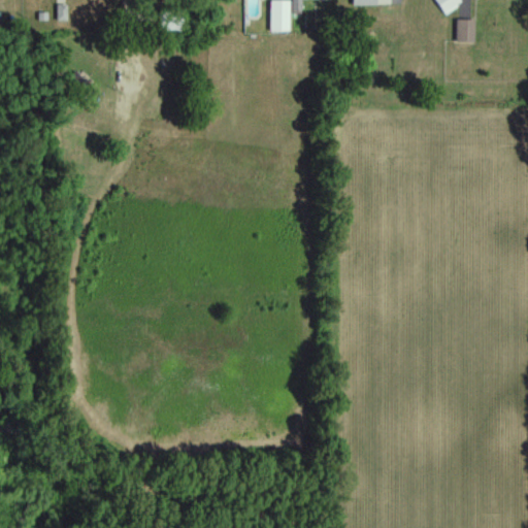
[(434,0),(444,15),(462,4),(459,0),(434,0)]
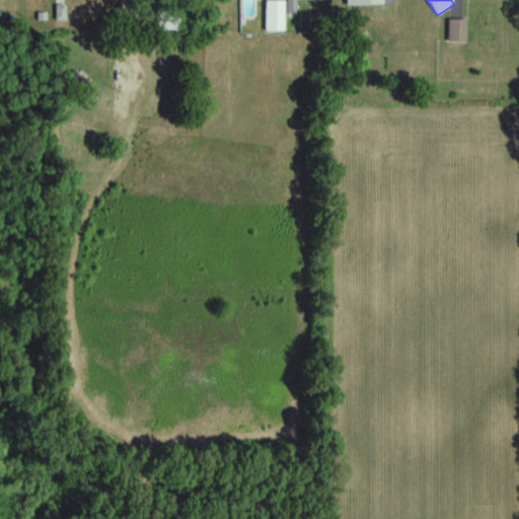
[(284,2),(265,2),(265,31),(284,31),(284,2)]
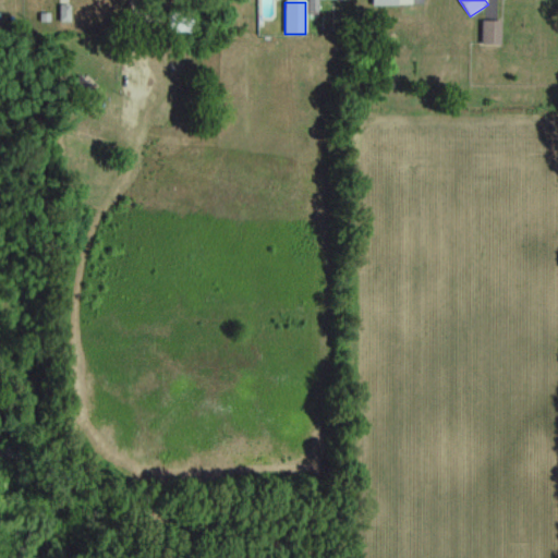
[(193,13),(168,13),(168,33),(193,33),(193,13)]
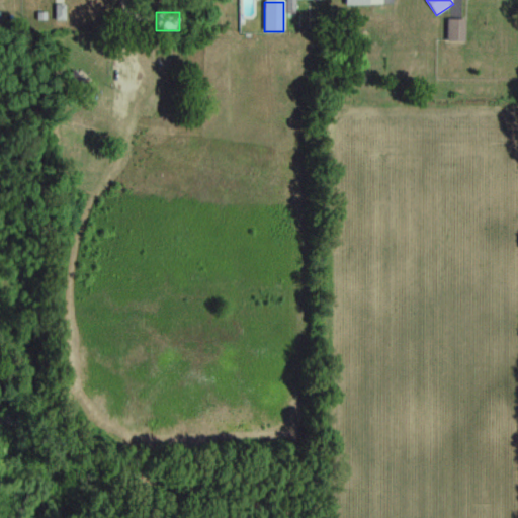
[(447,41),(466,41),(466,19),(447,19),(447,41)]
